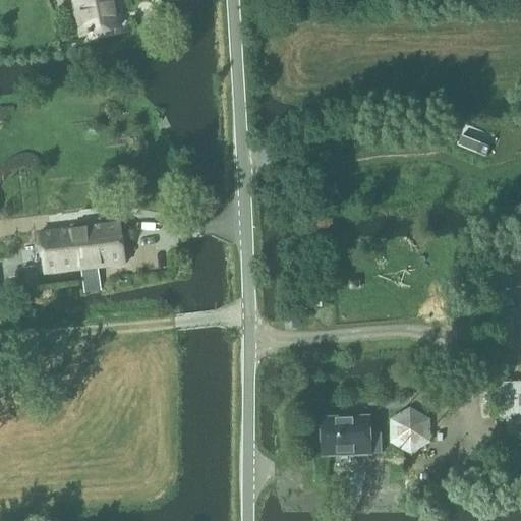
[(72,0),(73,4),(76,18),(79,34),(85,33),(87,36),(118,30),(117,25),(118,22),(116,14),(114,12),(111,0),(72,0)]
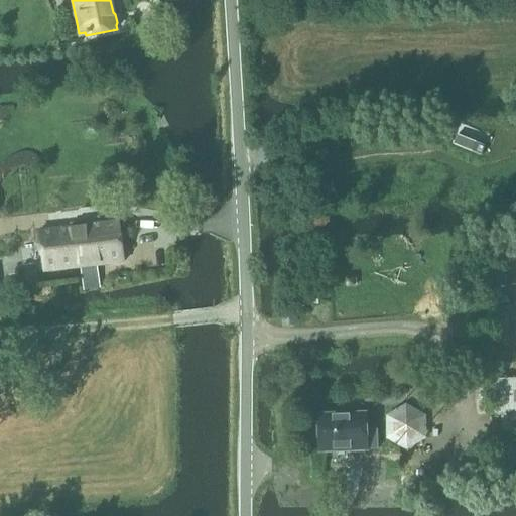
[(97,266),(125,262),(120,223),(39,232),(44,272),(81,268),(84,290),(100,288),(97,266)]
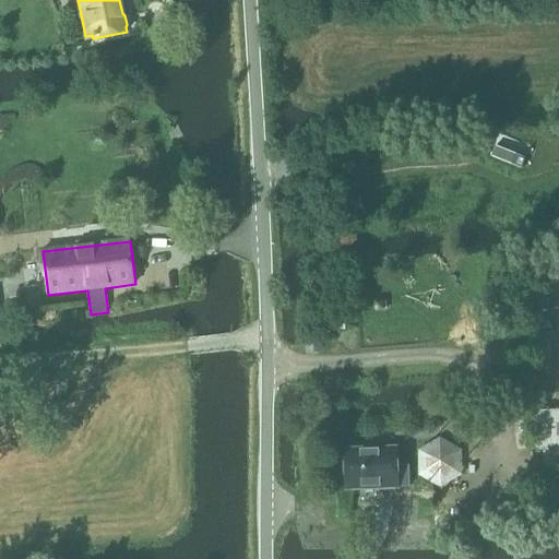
[(558,411),(532,413),(533,449),(544,449),(544,468),(558,467),(558,411)]
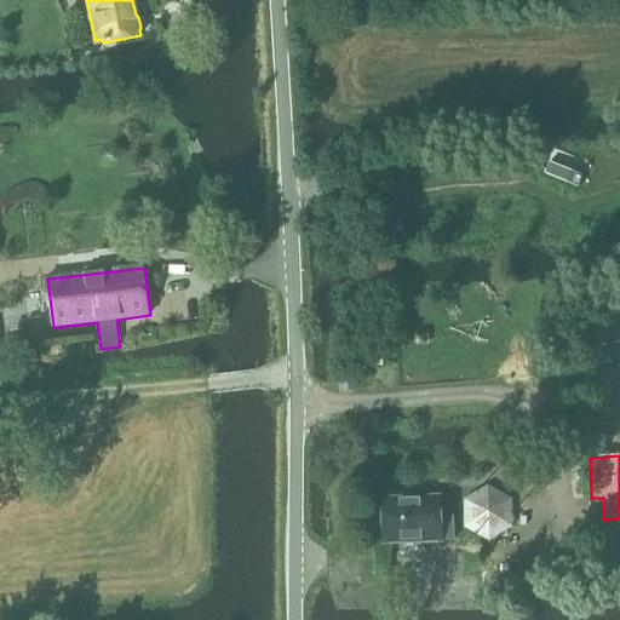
[(512,528),(512,500),(488,487),(464,500),(464,528),(488,543),(512,528)]
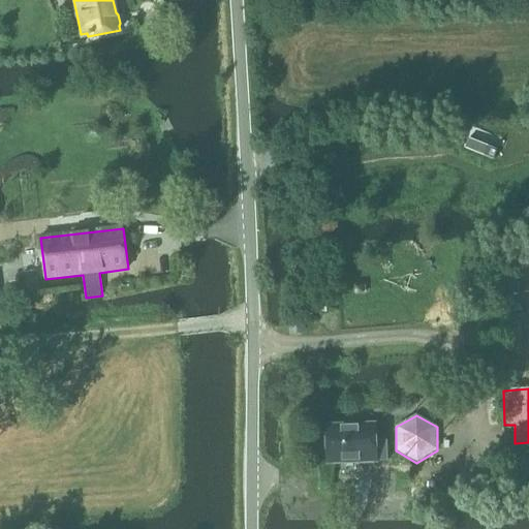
[(377,461),(387,461),(386,442),(376,443),(375,426),(341,427),(341,424),(329,425),(329,428),(325,428),(328,464),(377,462),(377,461)]
